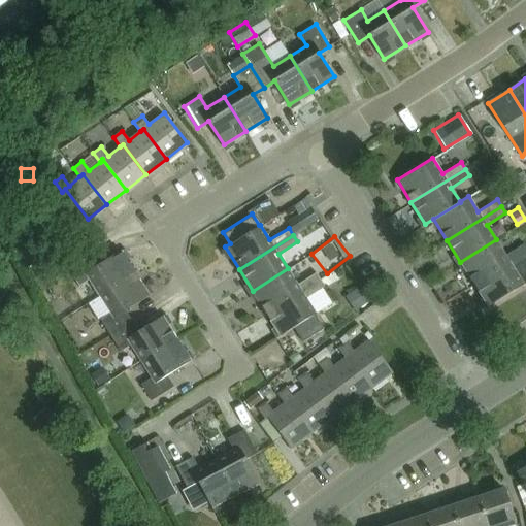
[(496,239),(460,262),(473,284),(525,250),(525,244),(524,242),(505,254),(496,239)]
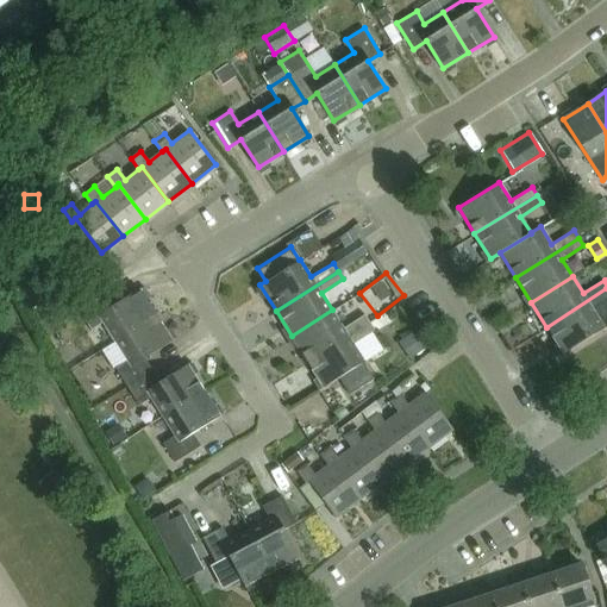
[(104,293),(79,308),(91,327),(104,320),(116,339),(155,314),(139,288),(112,306),(104,293)]
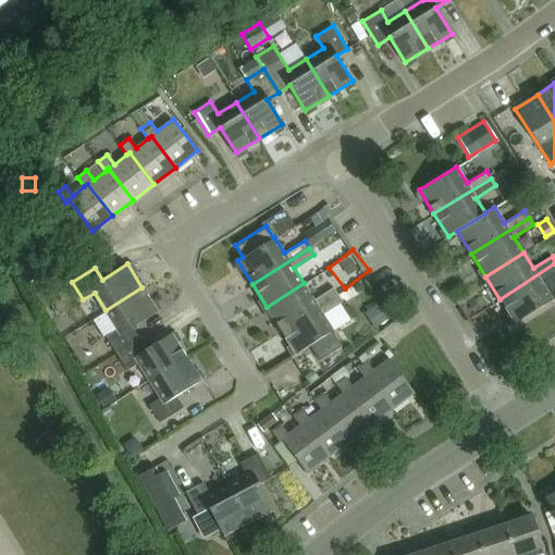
[(554,263),(500,299),(515,322),(552,299),(542,283),(554,273),(554,263)]
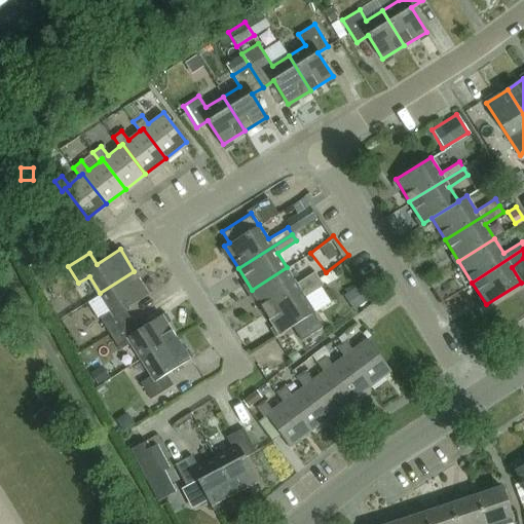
[(265,311),(319,277),(314,270),(296,282),(287,267),(252,290),(265,311)]
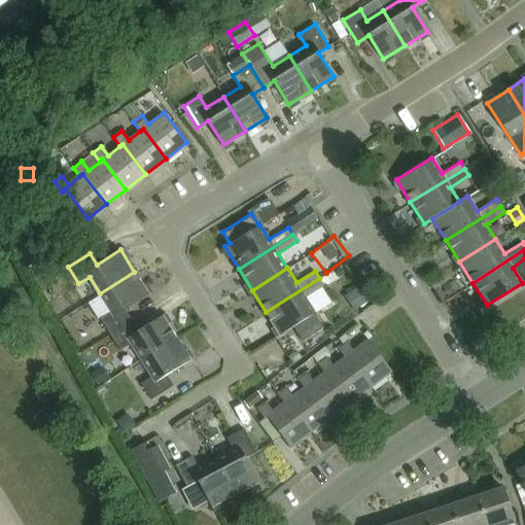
[(109,333),(131,319),(124,308),(147,293),(134,272),(100,293),(109,309),(99,316),(109,333)]
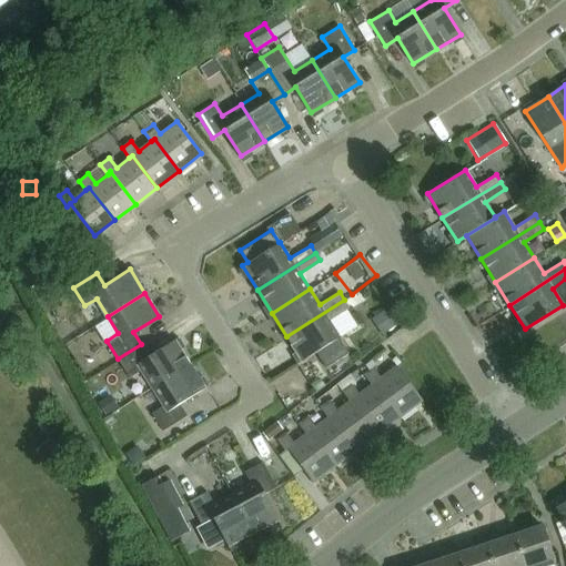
[(286,336),(301,360),(315,351),(325,366),(347,352),(337,336),(339,336),(329,320),(349,306),(344,300),(286,336)]
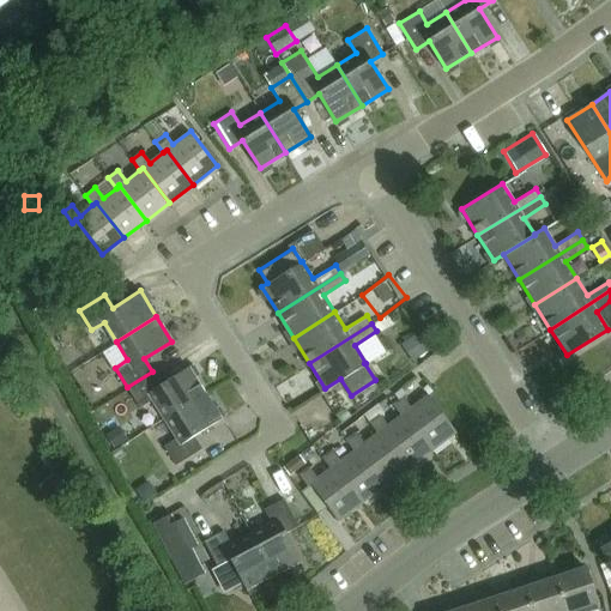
[(77,363),(91,397),(121,383),(106,350),(77,363)]
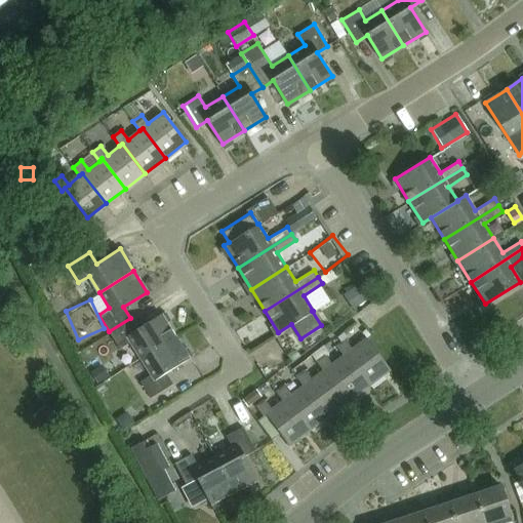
[(130,318),(109,331),(118,348),(129,340),(139,357),(173,335),(160,314),(136,328),(130,318)]
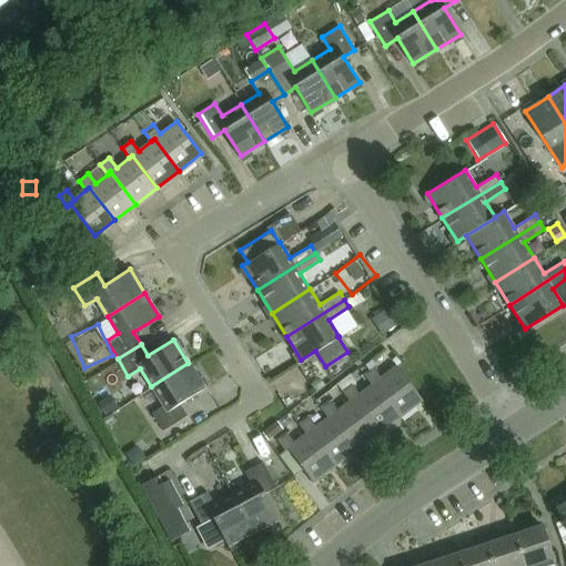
[(162,404),(150,411),(161,428),(185,414),(178,402),(203,386),(188,363),(151,386),(162,404)]
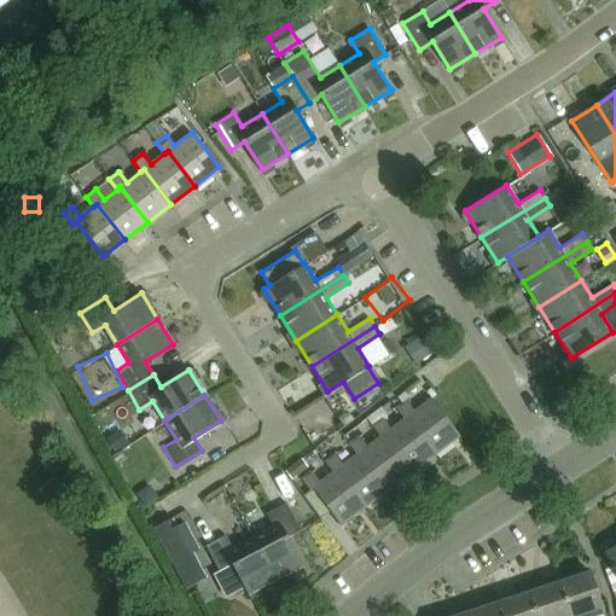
[(405,400),(395,407),(402,418),(406,416),(433,453),(458,435),(430,397),(412,411),(405,400)]
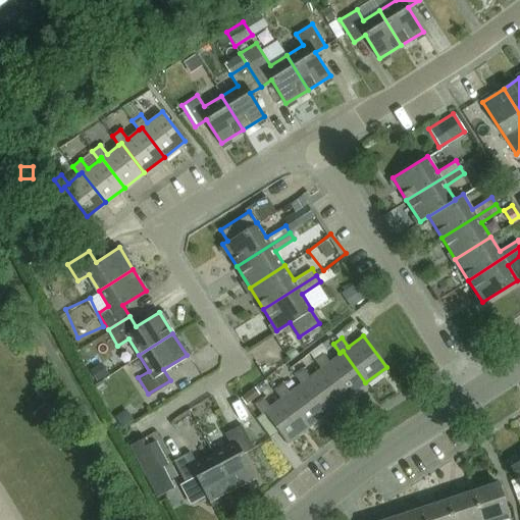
[(321,353),(313,359),(319,367),(321,366),(345,398),(365,382),(343,351),(340,353),(328,361),(321,353)]
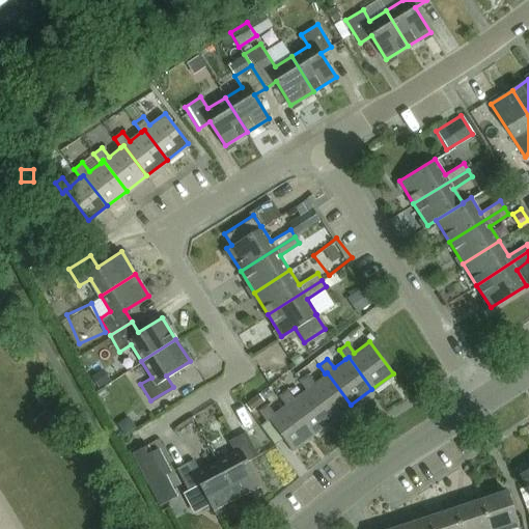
[(306,373),(298,380),(305,389),(307,387),(331,419),(351,405),(327,372),(325,373),(313,383),(306,373)]
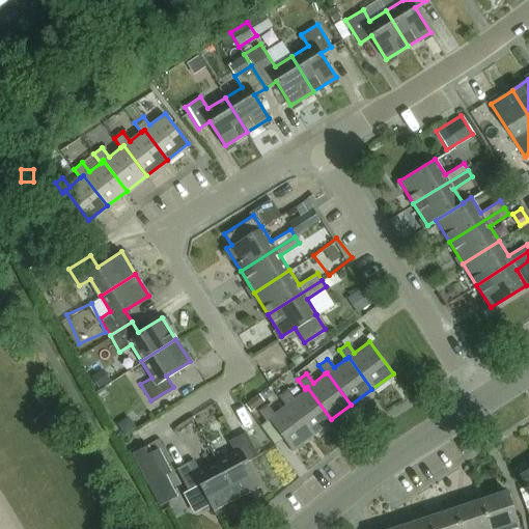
[(286,389),(278,395),(284,404),(287,402),(310,434),(331,419),(307,387),(305,389),(293,397),(286,389)]
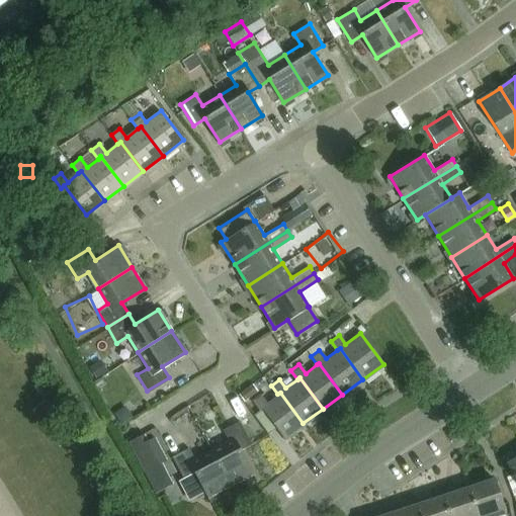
[(243,400),(256,390),(251,383),(238,394),(243,400)]
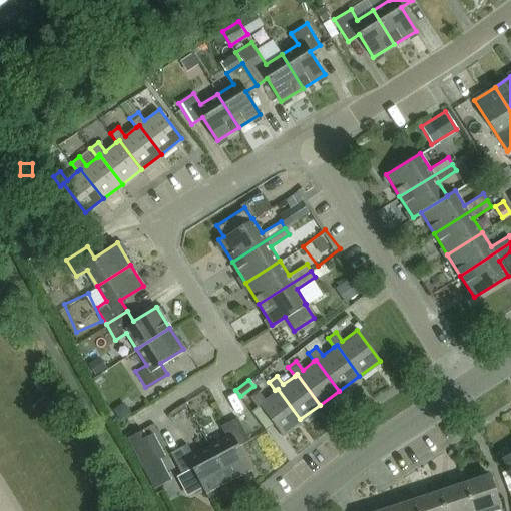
[(257,390),(250,395),(257,404),(260,402),(282,433),(300,419),(278,389),(275,390),(264,399),(257,390)]
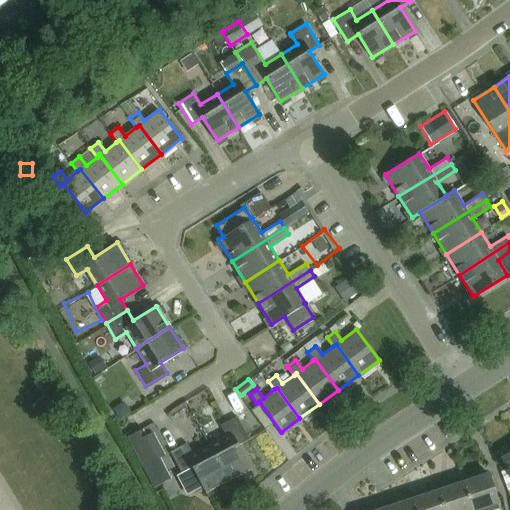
[(226,434),(209,443),(227,478),(249,466),(237,443),(248,437),(237,414),(220,423),(226,434)]
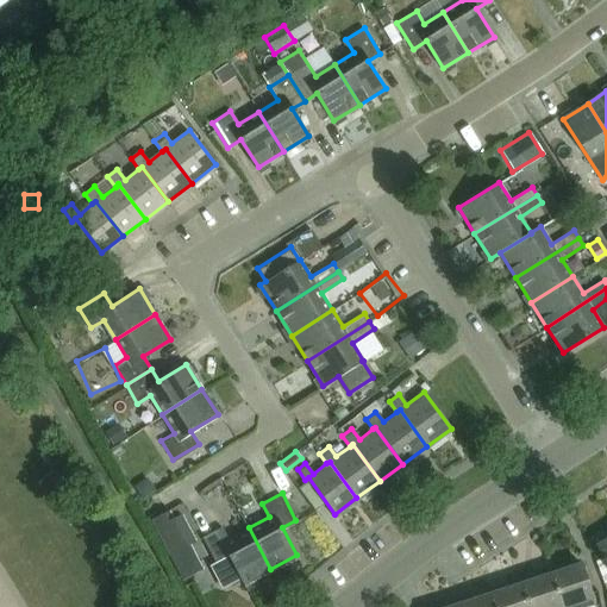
[(151,518),(169,554),(195,539),(181,513),(173,517),(169,509),(151,518)]
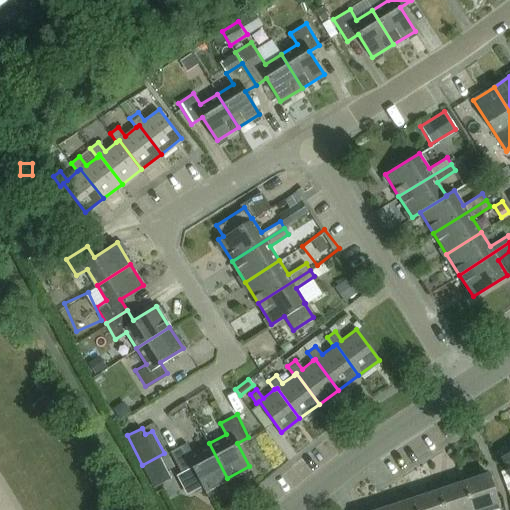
[(192,452),(186,441),(169,450),(181,472),(178,474),(187,492),(202,484),(205,490),(227,478),(209,443),(192,452)]
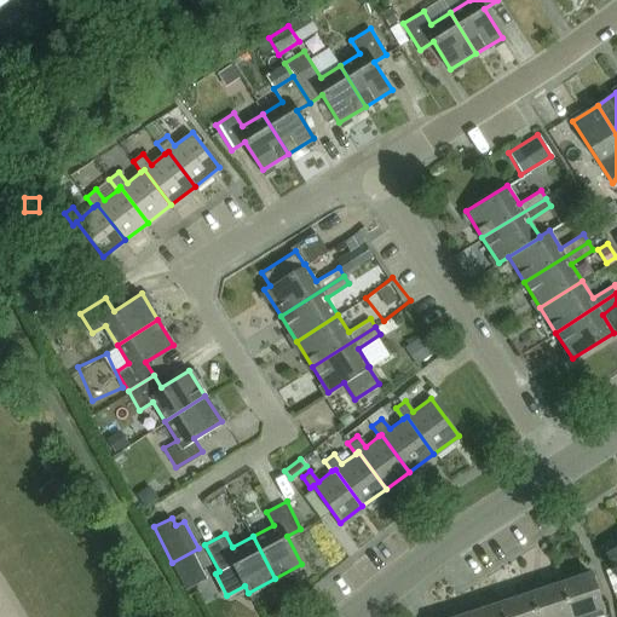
[(616,571),(616,543),(615,540),(603,547),(616,571)]
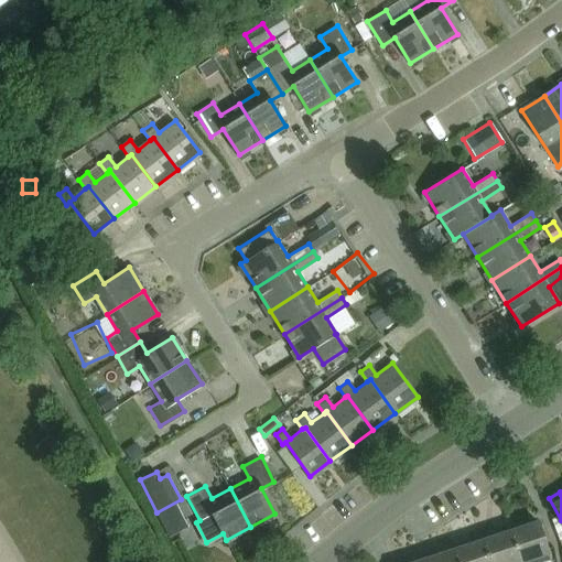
[(518,561),(522,561),(548,554),(537,519),(519,525),(518,520),(505,525),(506,530),(507,530),(518,561)]
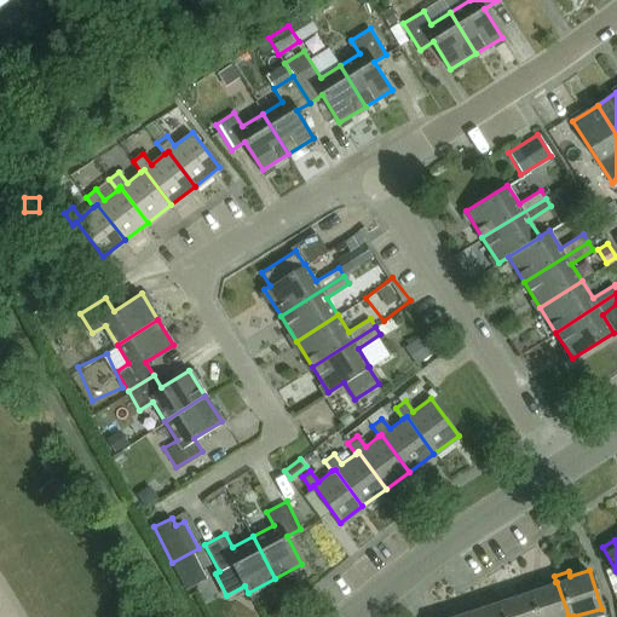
[(534,616),(569,616),(557,582),(555,582),(540,587),(537,582),(524,587),(525,592),(526,592),(534,616)]
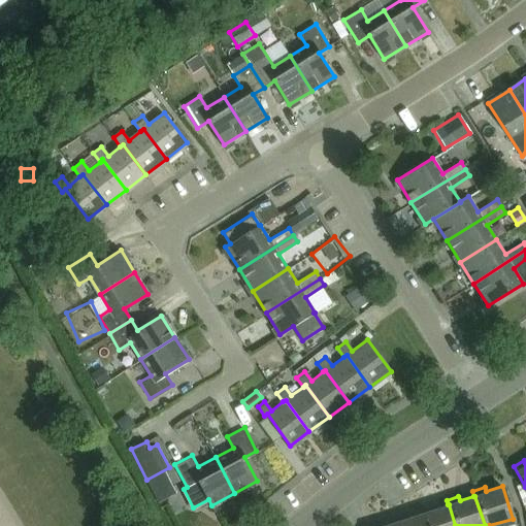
[(426,525),(455,525),(449,504),(448,504),(433,510),(432,505),(420,508),(422,514),(426,525)]
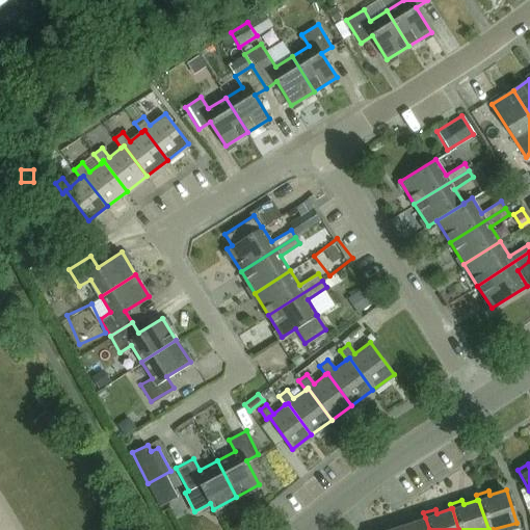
[(399,529),(429,529),(425,518),(411,523),(408,518),(397,522),(398,526),(399,526),(399,529)]
